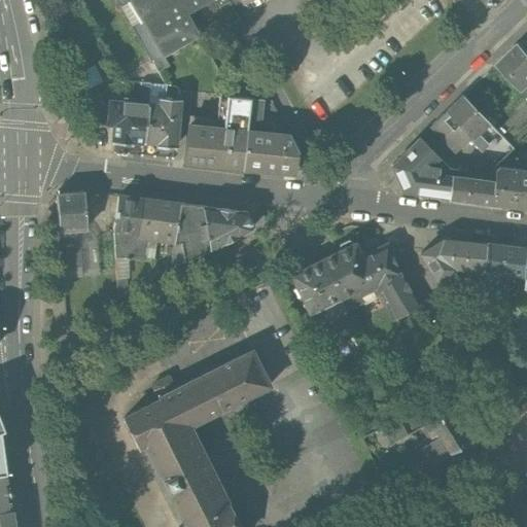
[(115,0),(151,65),(200,38),(186,13),(211,0),(115,0)]
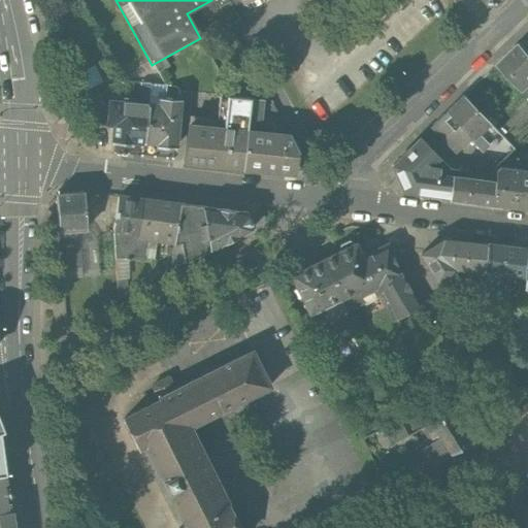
[(229,0),(228,0),(219,5),(229,24),(239,19),(232,5),(229,0)]
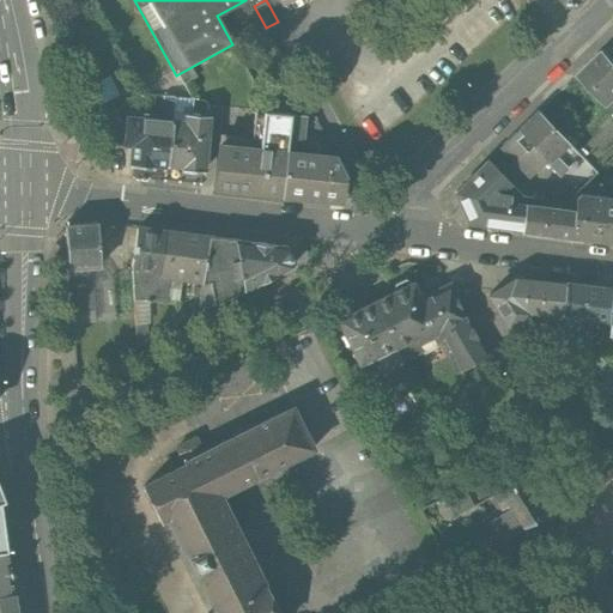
[(612,61),(605,52),(578,77),(612,114),(612,61)]
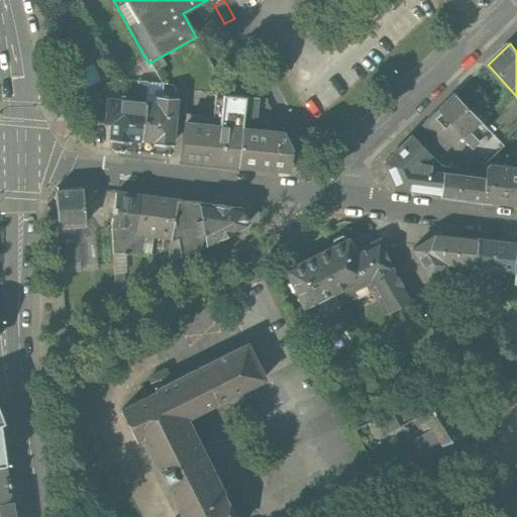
[(91,64),(70,74),(87,110),(101,103),(93,86),(99,83),(91,64)]
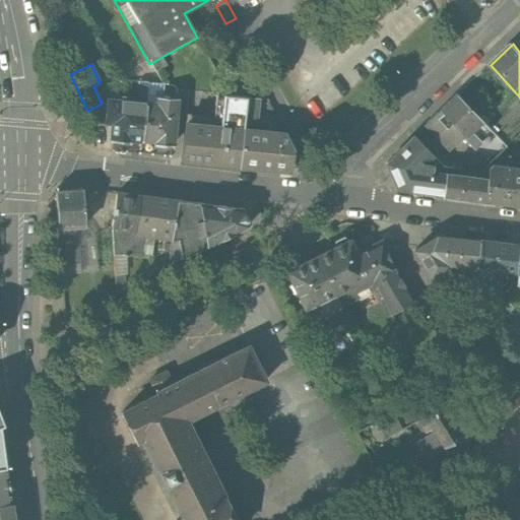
[(140,69),(116,67),(124,81),(139,82),(147,83),(148,78),(140,77),(140,69)]
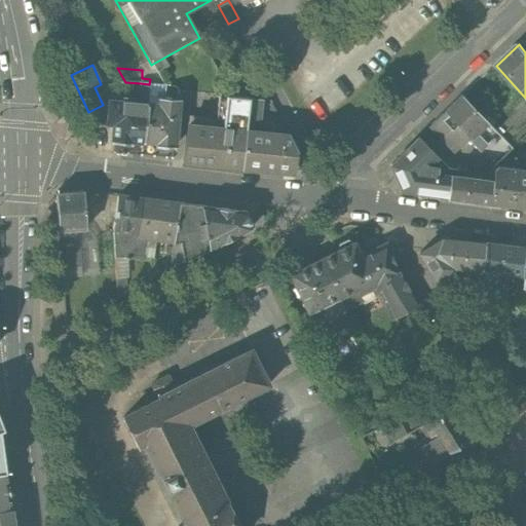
[(149,84),(141,83),(139,104),(147,105),(148,98),(149,84)]
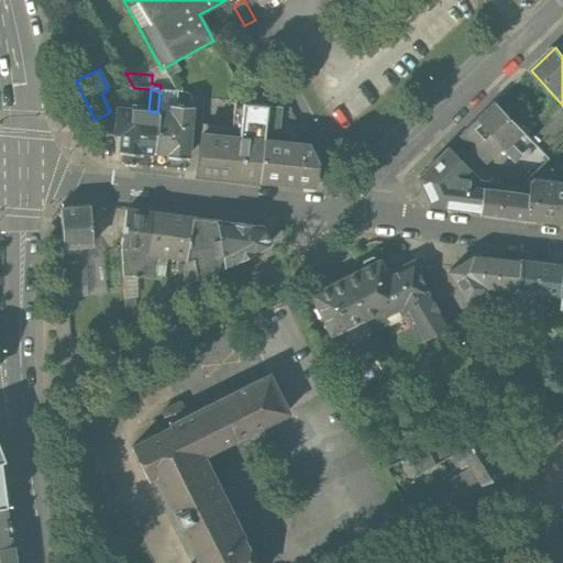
[(205,100),(192,99),(191,109),(189,128),(201,129),(205,100)]
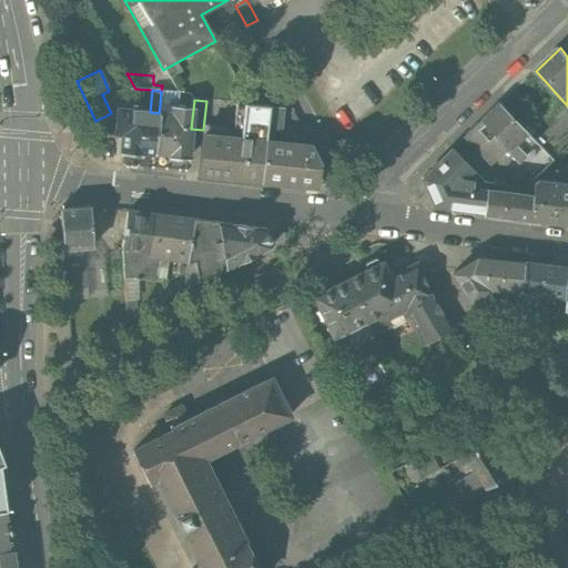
[(245,104),(242,140),(233,139),(229,178),(261,181),(269,108),(245,104)]
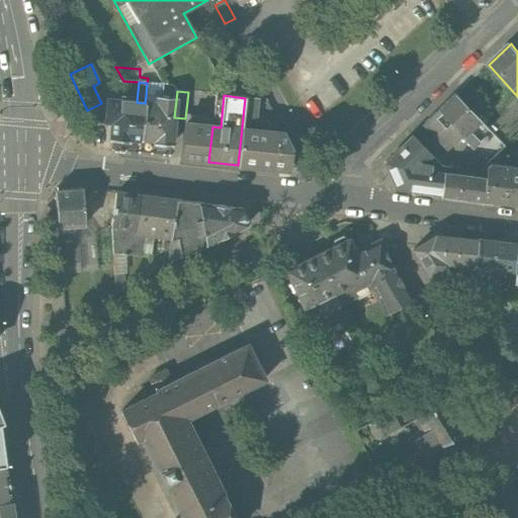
[(176,100),(146,96),(145,103),(141,141),(152,142),(152,145),(171,147),(174,117),(176,100)]
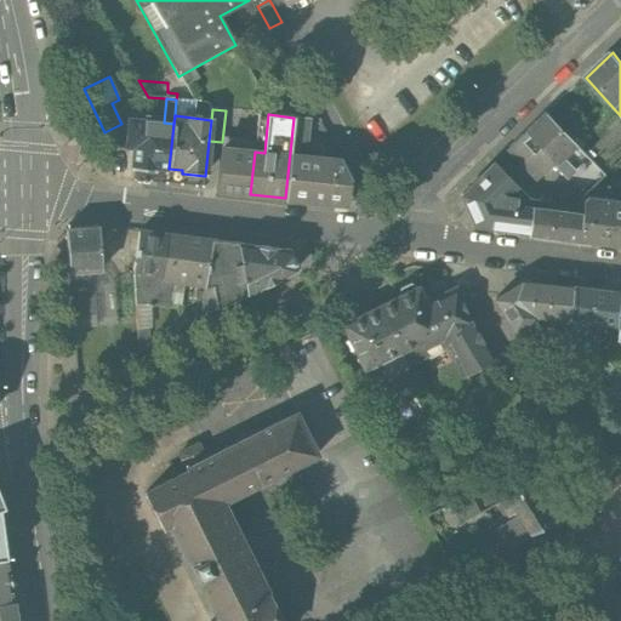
[(585,155),(546,115),(512,149),(540,178),(557,161),(568,172),(577,163),(585,155)]
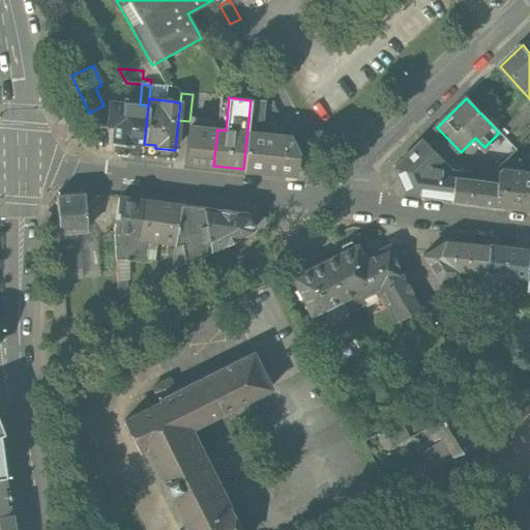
[(291,137),(261,134),(264,101),(251,100),(243,169),(295,174),(298,150),(291,137)]
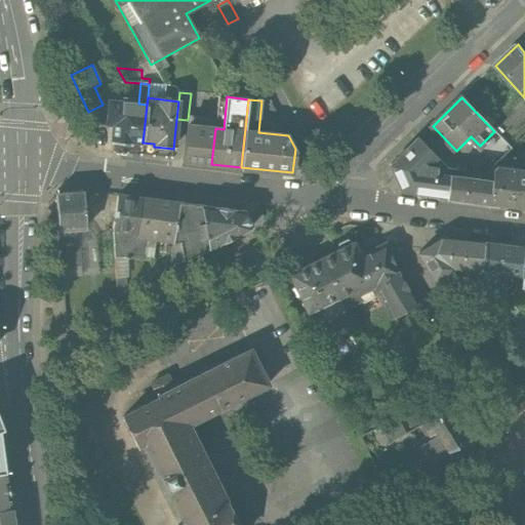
[(138,104),(109,101),(107,124),(114,124),(112,143),(130,145),(130,140),(143,143),(147,105),(138,104)]
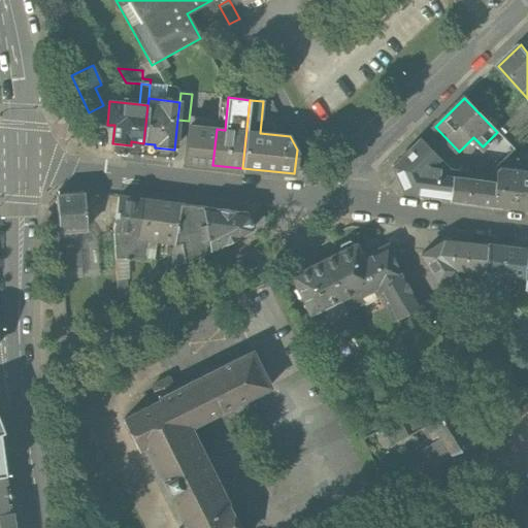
[(217,129),(188,126),(185,162),(212,165),(217,129)]
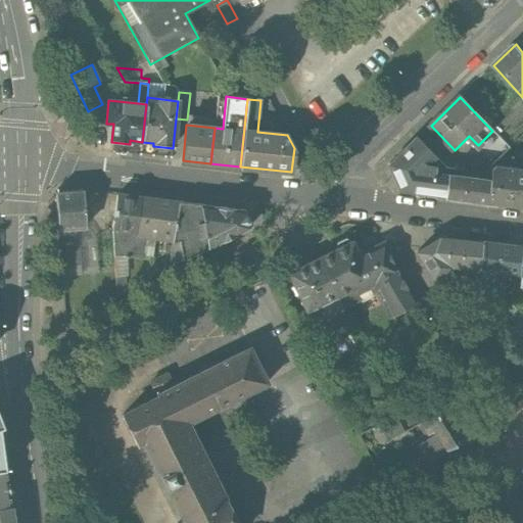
[(505,143),(492,131),(486,137),(498,149),(505,143)]
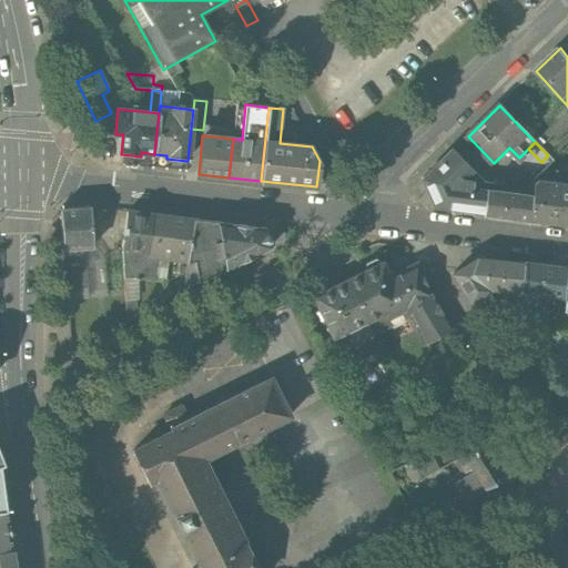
[(509,148),(494,163),(514,183),(529,168),(519,158),(509,148)]
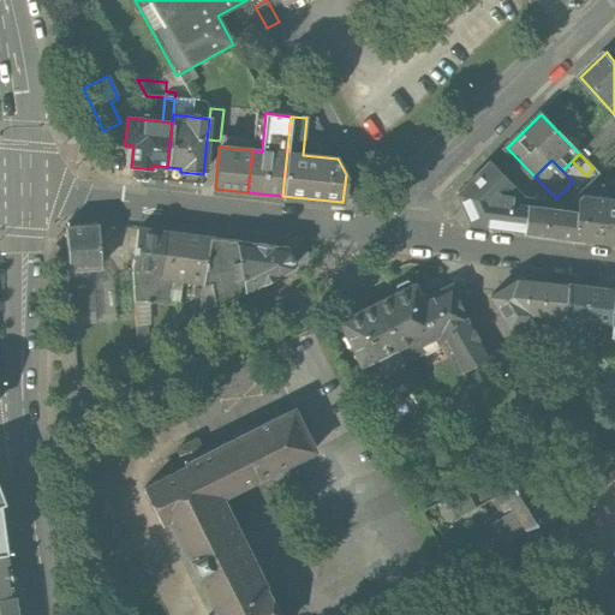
[(526,199),(490,163),(457,196),(471,225),(573,239),(575,213),(535,208),(536,201),(526,199)]
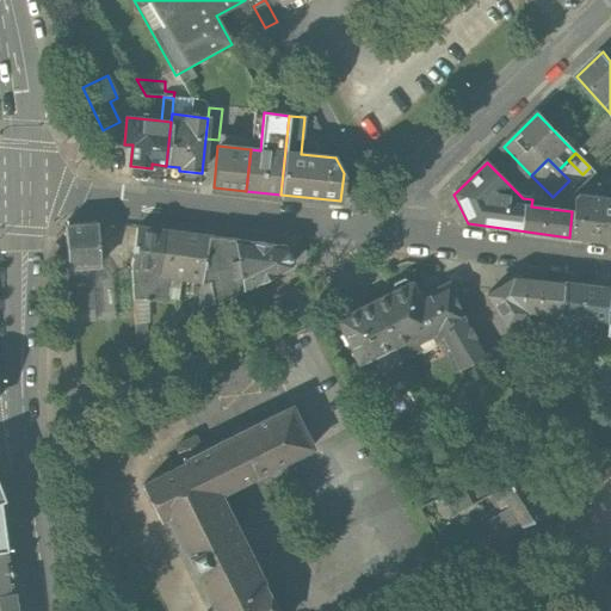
[(610,199),(574,196),(572,211),(569,238),(610,242),(610,199)]
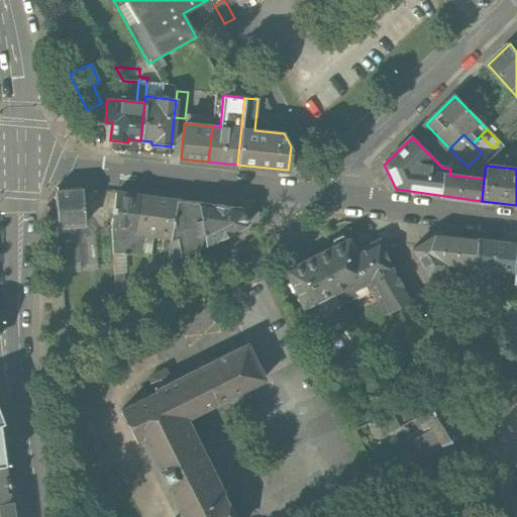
[(82,189),(55,191),(56,207),(59,226),(85,224),(82,189)]
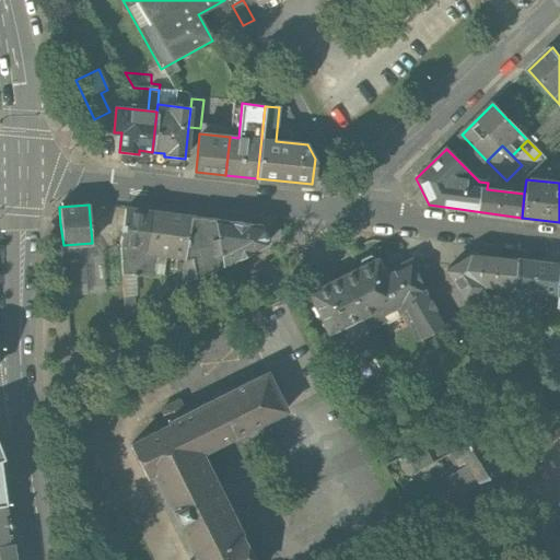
[(151,213),(126,210),(120,242),(121,275),(133,275),(133,277),(138,277),(138,273),(153,272),(161,228),(149,225),(151,213)]
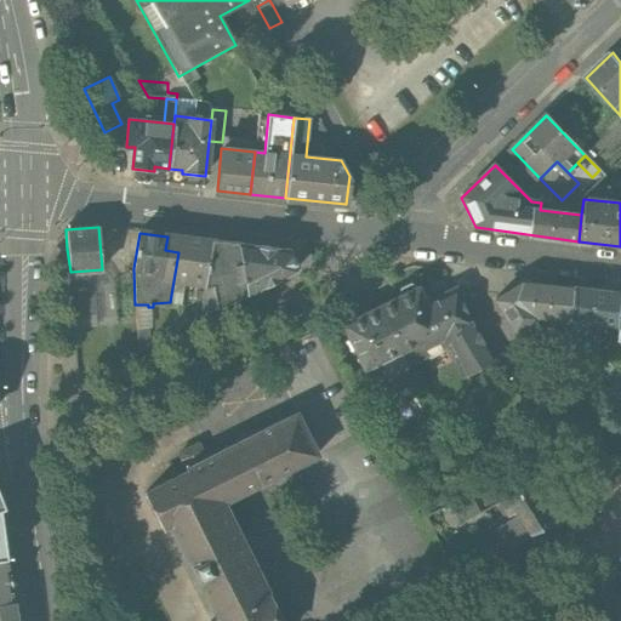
[(279,250),(212,241),(201,317),(296,271),(294,254),(279,250)]
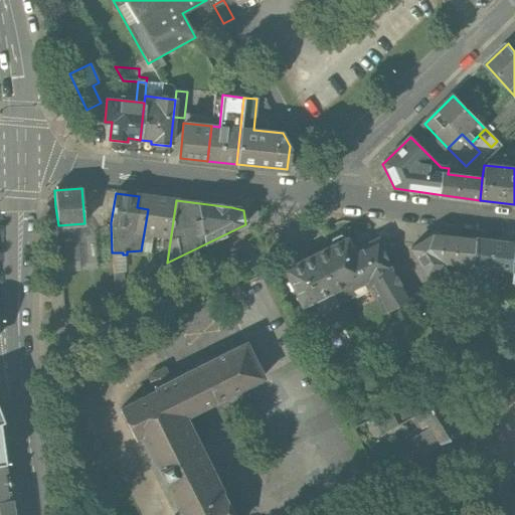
[(71,228),(57,229),(58,247),(73,246),(71,228)]
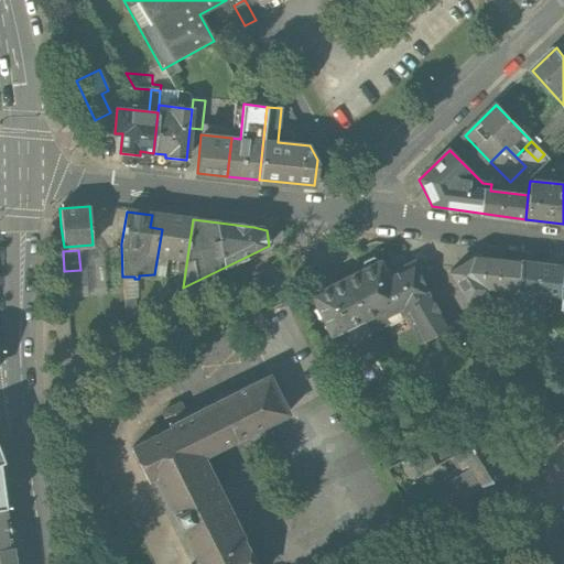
[(375,257),(365,262),(365,270),(345,279),(365,320),(380,312),(383,318),(413,303),(414,304),(433,295),(416,262),(388,275),(381,261),(375,257)]
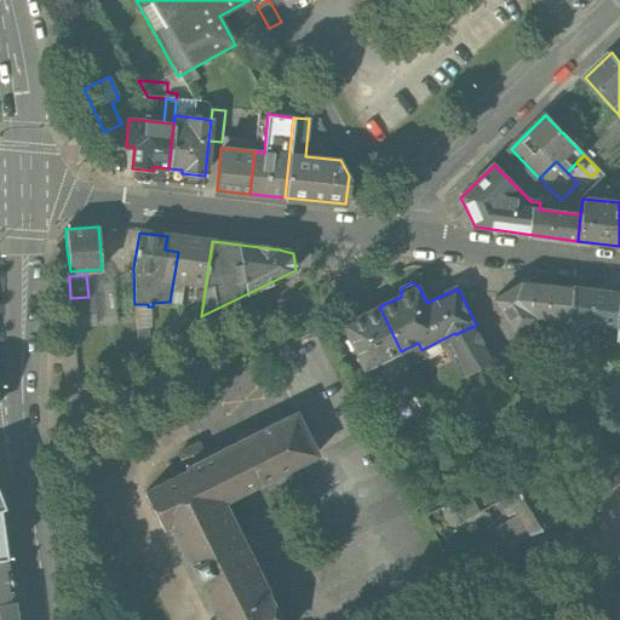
[(521,285),(495,299),(529,349),(540,342),(537,336),(539,327),(554,329),(555,319),(529,316),(533,286),(521,285)]
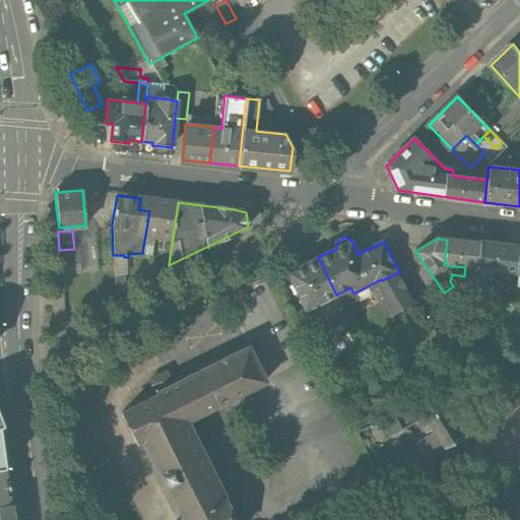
[(481,244),(447,240),(444,265),(465,267),(478,269),(481,244)]
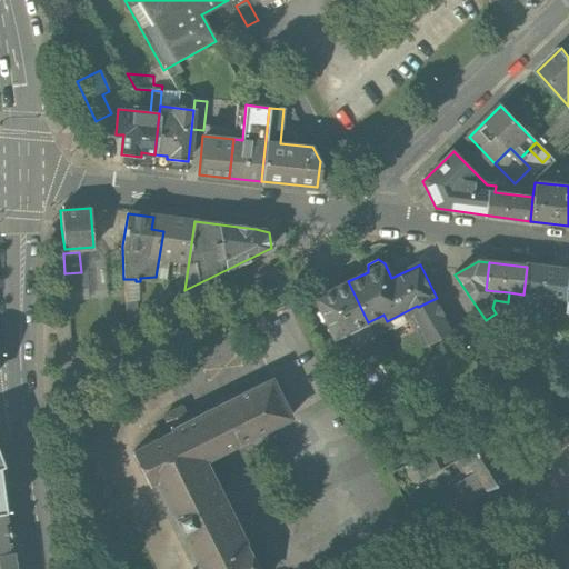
[(565,271),(527,267),(523,295),(539,296),(561,299),(565,271)]
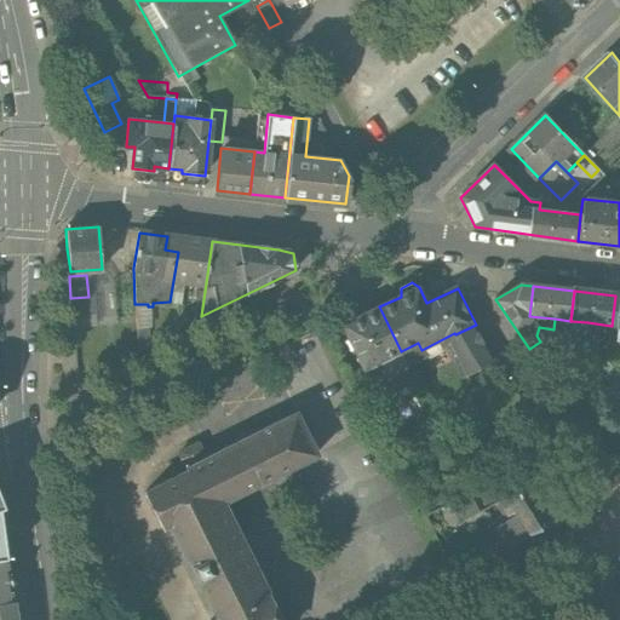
[(379,306),(344,325),(366,368),(401,351),(379,306)]
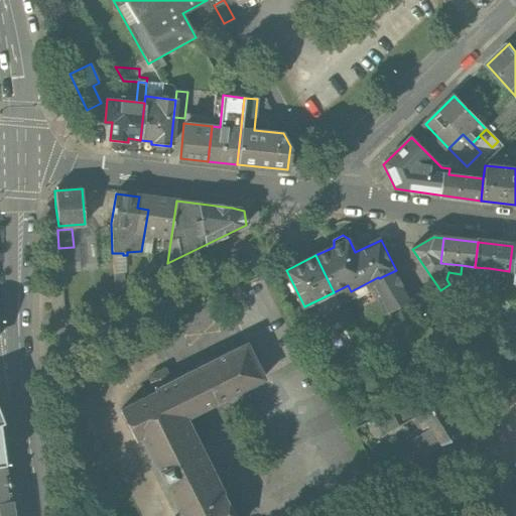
[(475,267),(462,265),(461,274),(460,283),(466,284),(467,279),(474,280),(475,267)]
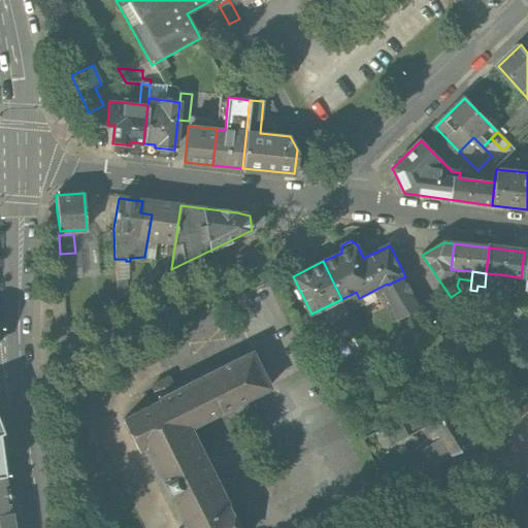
[(500,274),(486,273),(485,287),(493,288),(493,293),(498,293),(500,274)]
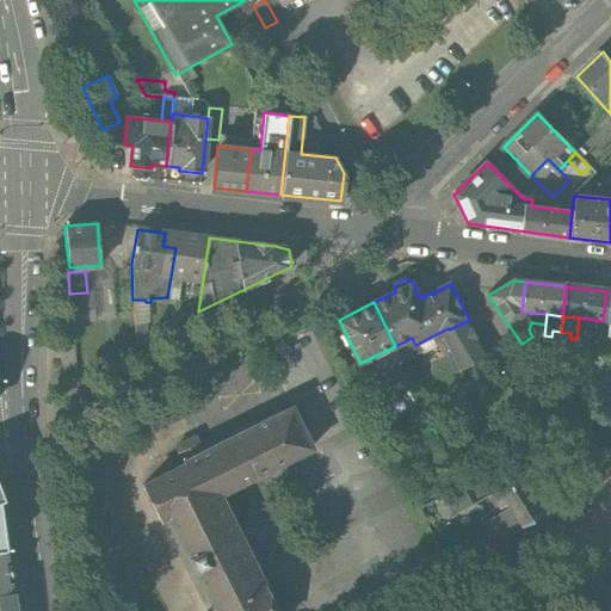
[(292,405),(203,449),(196,436),(177,445),(185,462),(144,482),(162,517),(171,512),(217,608),(210,610),(279,610),(223,501),(228,499),(223,491),(313,446),(292,405)]
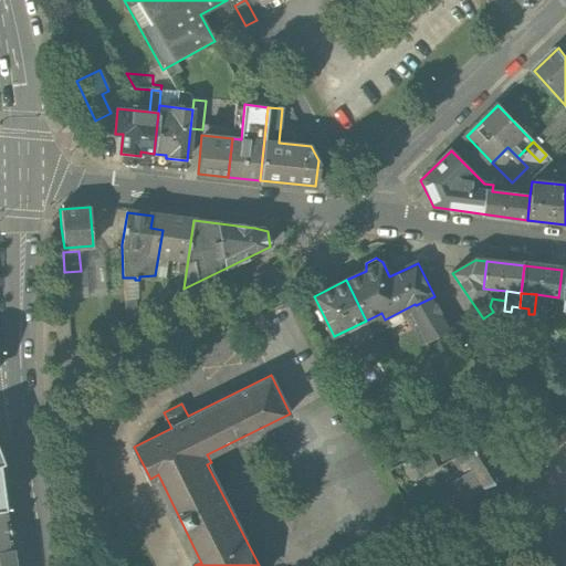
[(491,436),(453,459),(463,475),(454,481),(465,498),(520,464),(510,448),(502,452),(491,436)]
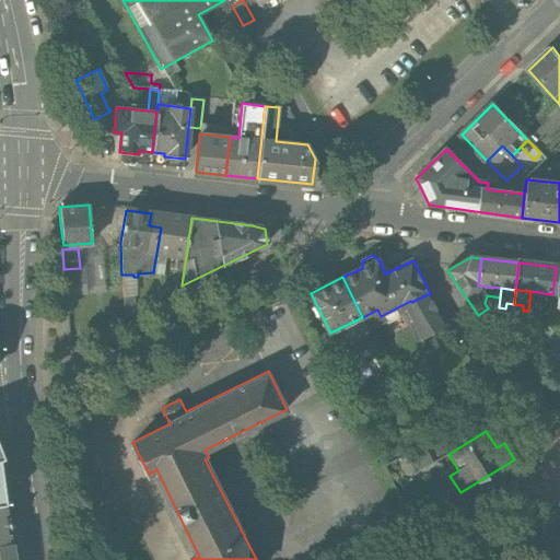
[(7,502),(0,502),(0,543),(12,541),(7,502)]
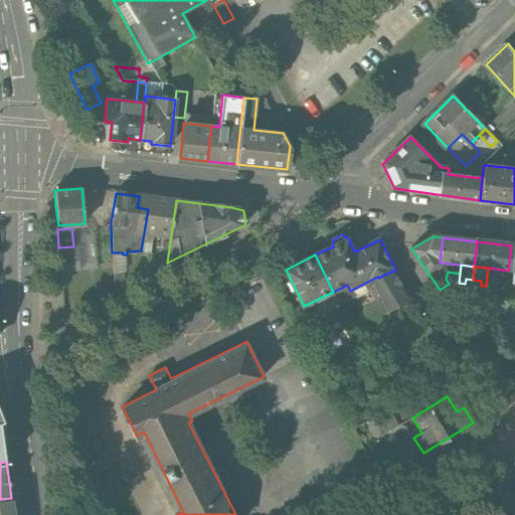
[(12,514),(11,498),(0,499),(0,514),(12,514)]
